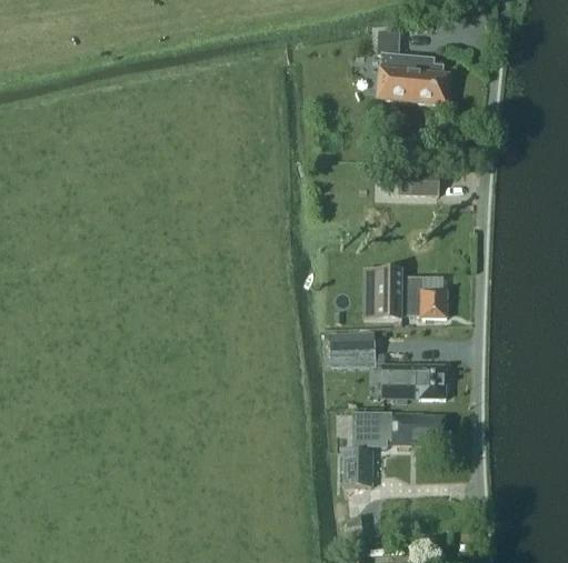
[(446,103),(448,76),(442,76),(444,64),(434,63),(435,58),(421,57),(399,54),(400,29),(379,31),(377,53),(382,53),(378,98),(446,103)]
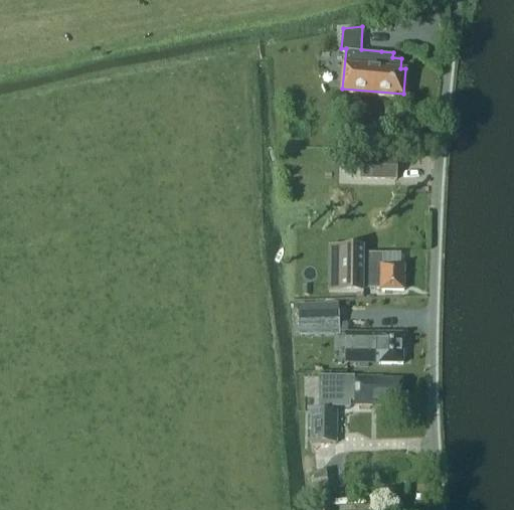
[(397,155),(360,154),(359,177),(397,178),(397,155)]
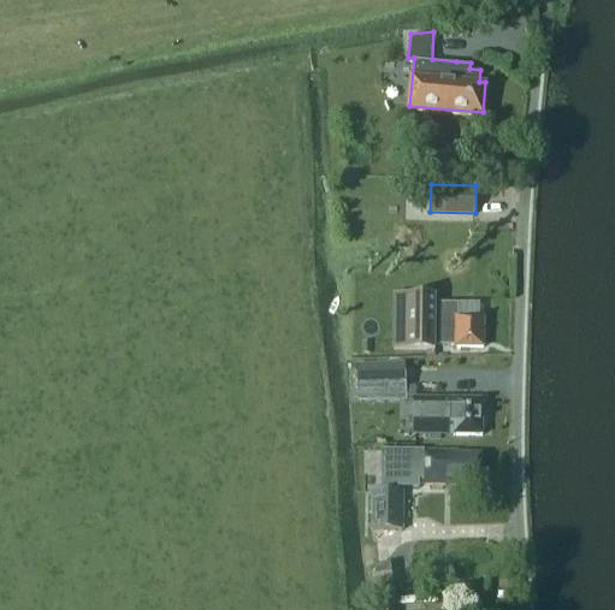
[(484,343),(484,314),(459,313),(459,298),(436,298),(436,291),(408,291),(407,324),(394,324),(394,345),(436,345),(436,342),(455,342),(455,343),(484,343)]
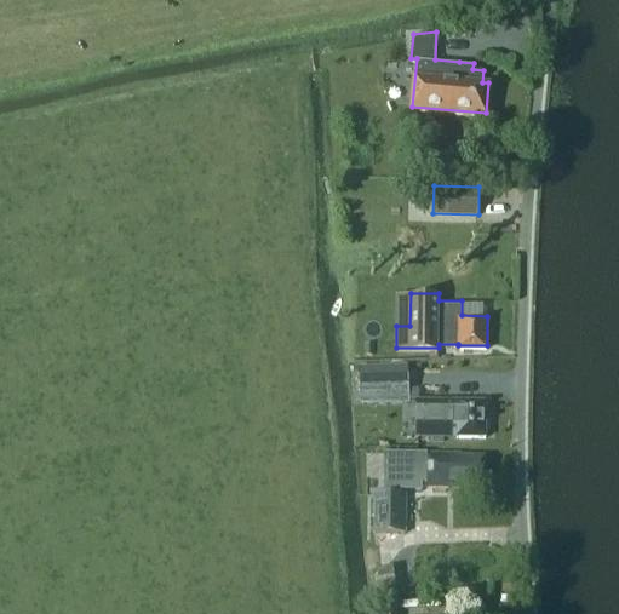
[(360,365),(361,389),(408,386),(407,362),(360,365)]
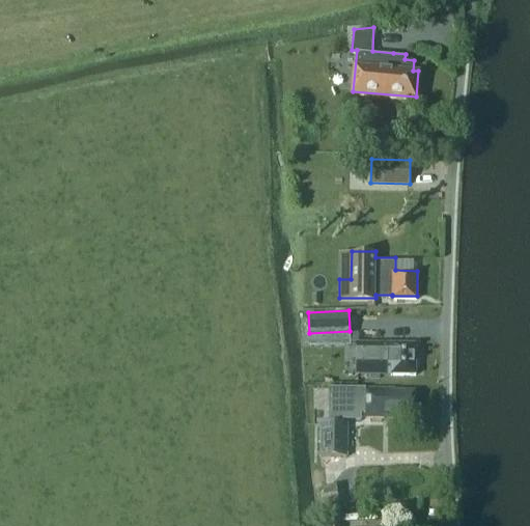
[(416,371),(416,341),(366,340),(366,371),(416,371)]
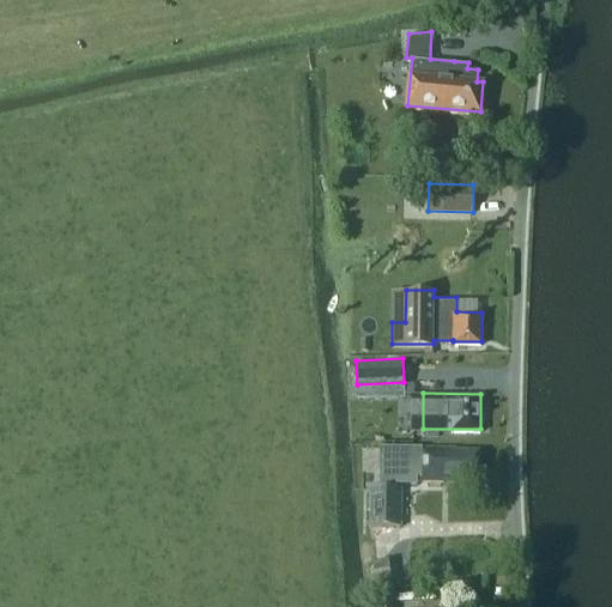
[(479,477),(480,448),(456,448),(456,445),(386,444),(386,448),(397,462),(399,462),(399,478),(422,478),(455,479),(455,477),(479,477)]
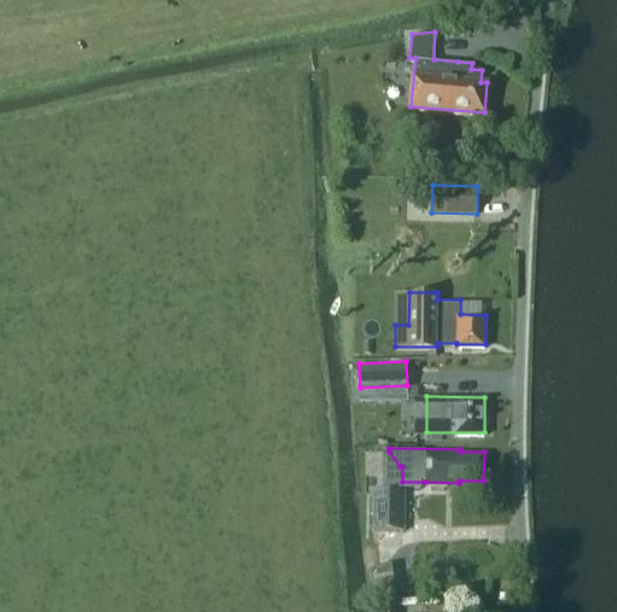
[(406,489),(373,489),(373,528),(406,528),(406,489)]
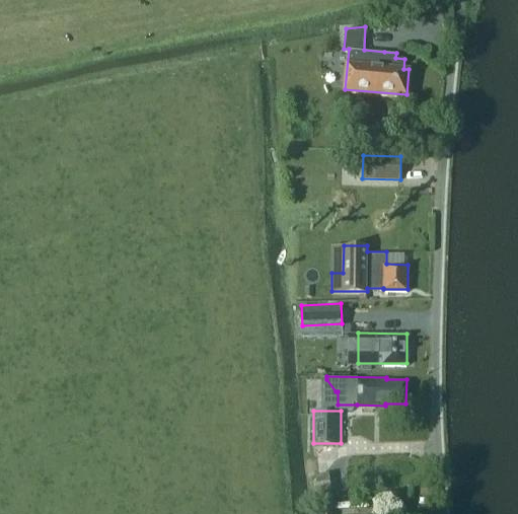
[(331,496),(329,472),(318,473),(319,497),(331,496)]
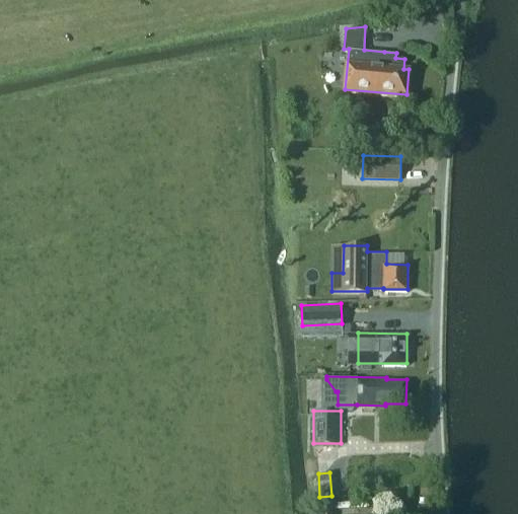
[(334,503),(320,503),(320,513),(334,513),(334,509),(334,503)]
